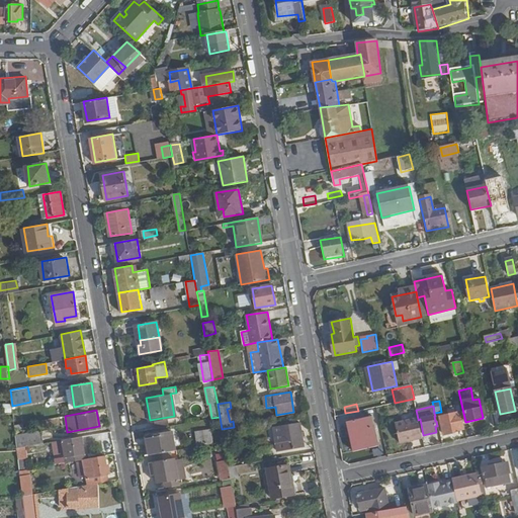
[(464,428),(461,412),(440,417),(444,435),(451,433),(451,431),(464,428)]
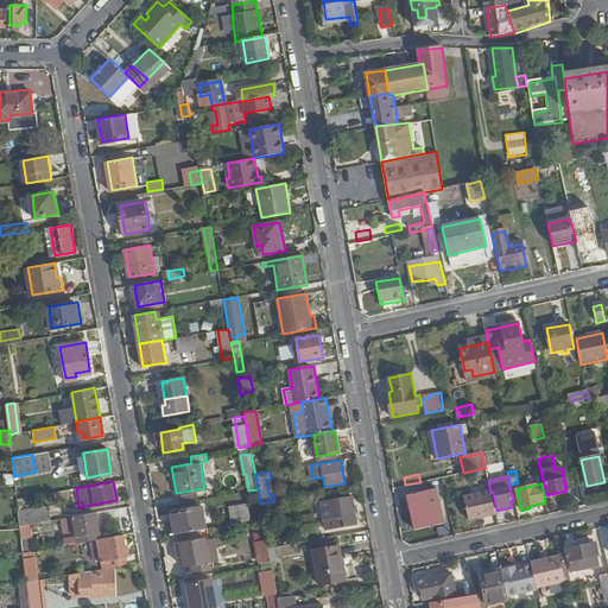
[(442,526),(435,491),(412,495),(418,531),(442,526)]
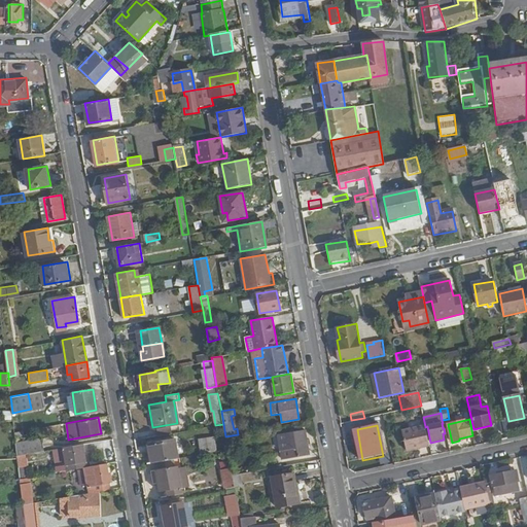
[(425,427),(425,426),(402,430),(408,451),(429,446),(425,427)]
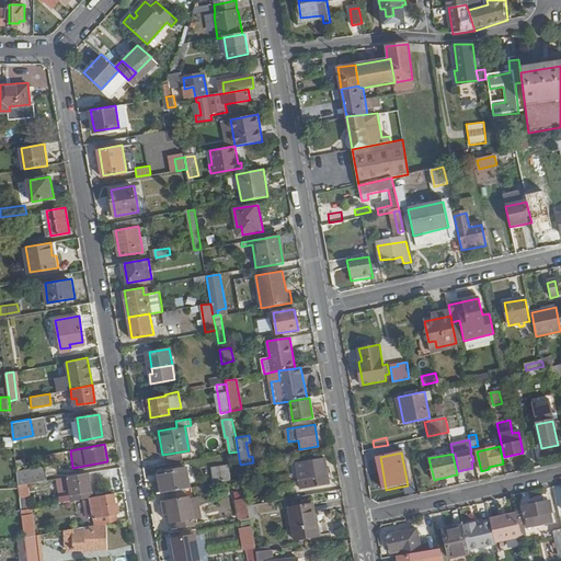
[(328,483),(323,458),(296,462),(298,480),(315,477),(317,485),(328,483)]
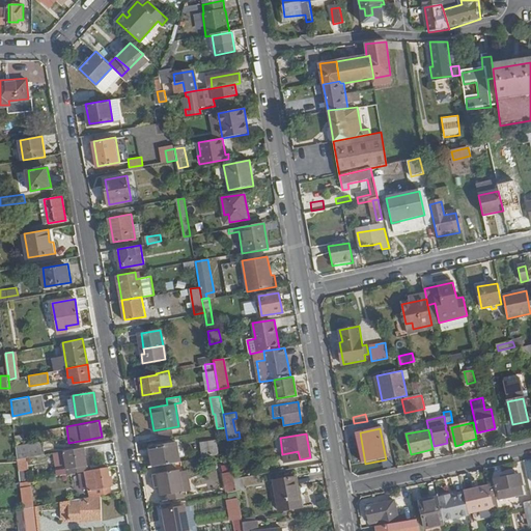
[(198,443),(201,456),(218,452),(215,439),(198,443)]
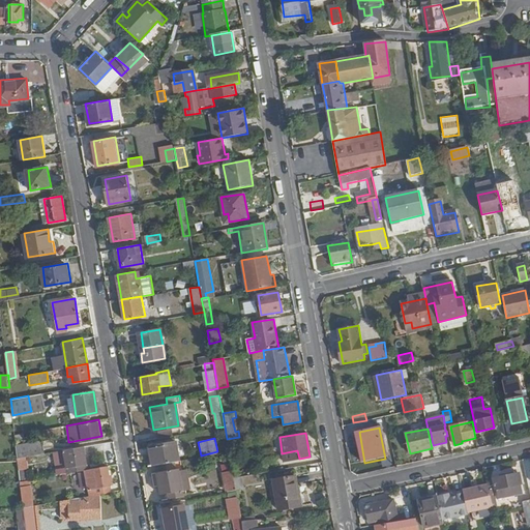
[(45,452),(42,440),(16,445),(18,458),(26,455),(45,452)]
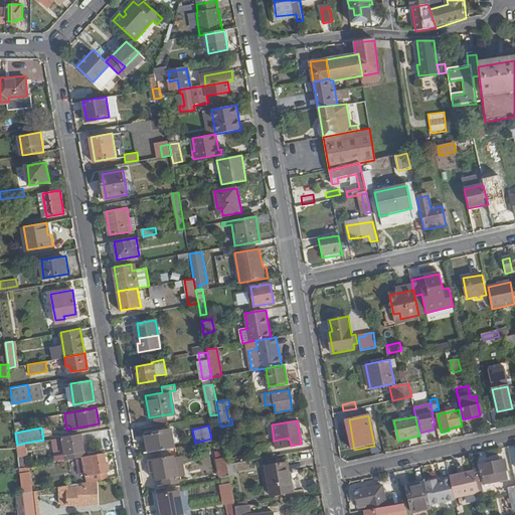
[(174,448),(171,428),(145,434),(148,452),(154,451),(168,449),(174,448)]
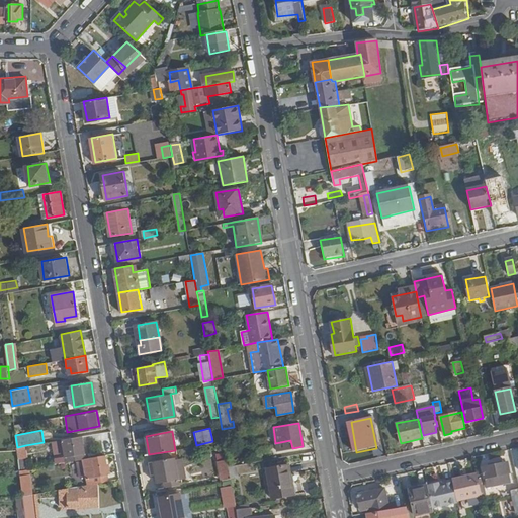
[(84,458),(80,436),(62,439),(66,461),(83,458),(84,458)]
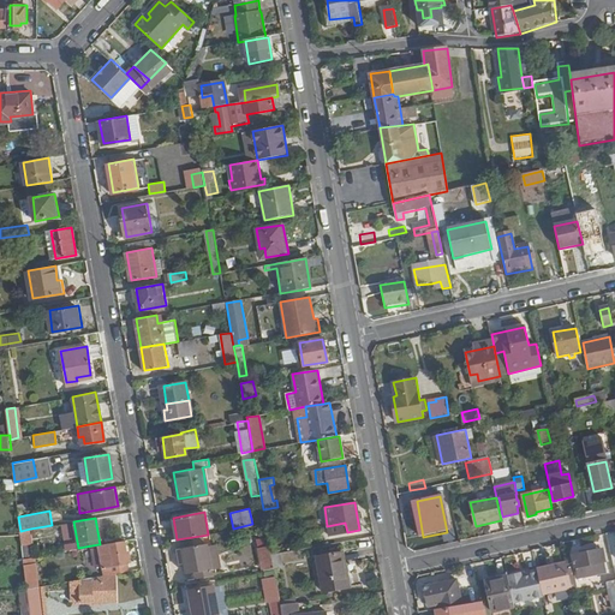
[(31,542),(30,529),(21,531),(22,543),(31,542)]
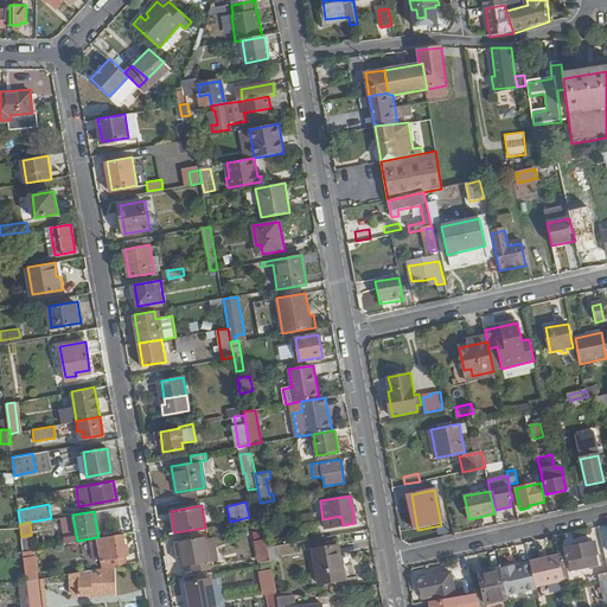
[(210,568),(204,538),(200,540),(198,529),(181,531),(184,542),(179,543),(184,566),(191,564),(192,570),(210,568)]
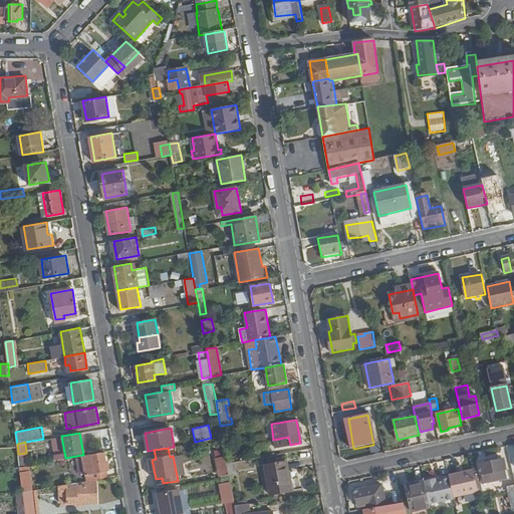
[(108,476),(104,452),(83,455),(82,455),(86,480),(97,478),(108,476)]
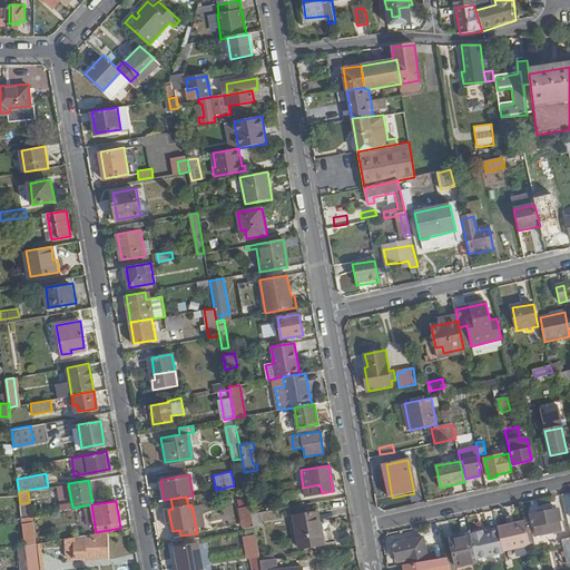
[(254,528),(251,505),(238,508),(243,529),(254,528)]
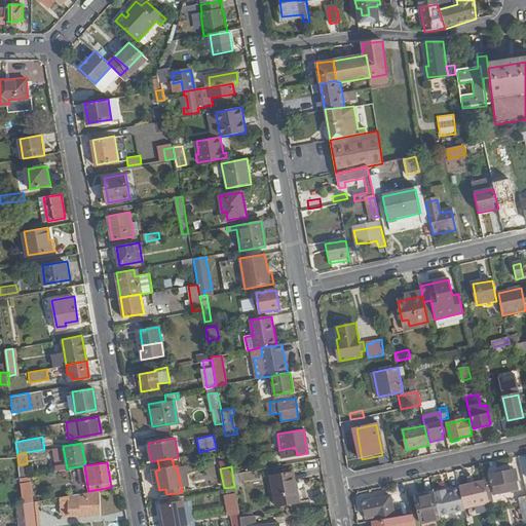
[(519,488),(515,470),(490,475),(493,487),(502,485),(503,491),(519,488)]
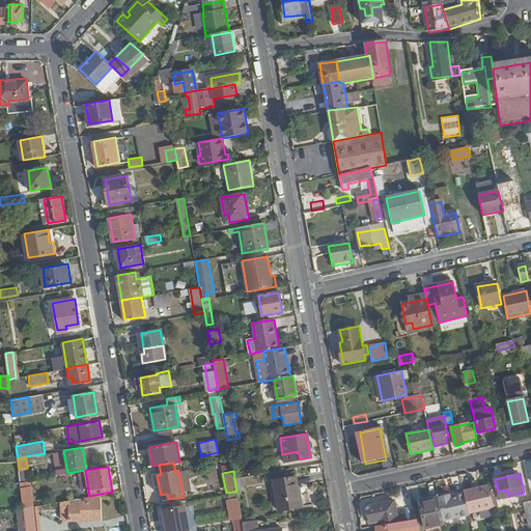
[(301,507),(298,487),(296,477),(273,480),(279,510),(301,507)]
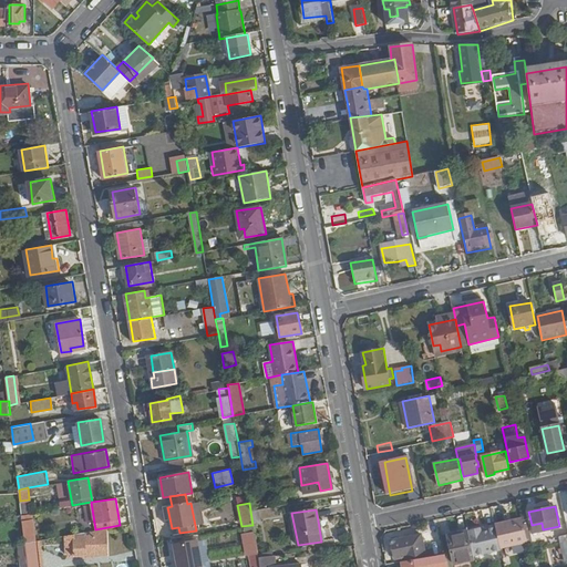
[(34,539),(32,517),(22,518),(24,540),(34,539)]
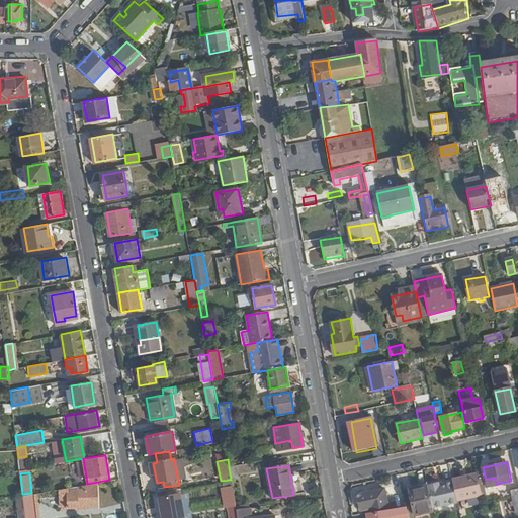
[(483,496),(478,477),(463,480),(462,478),(452,480),(457,501),(483,496)]
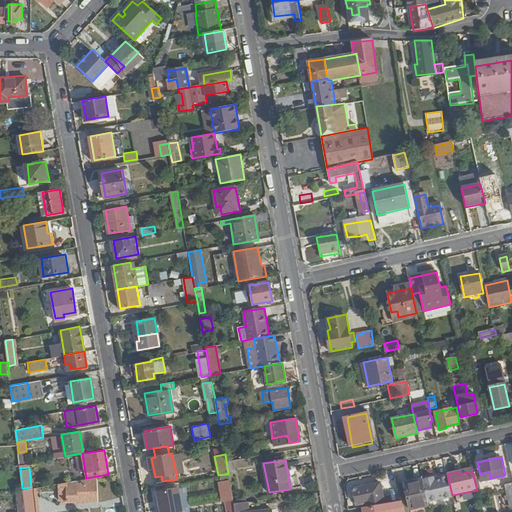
[(452,495),(447,474),(439,476),(439,478),(423,481),(427,503),(453,498),(452,495)]
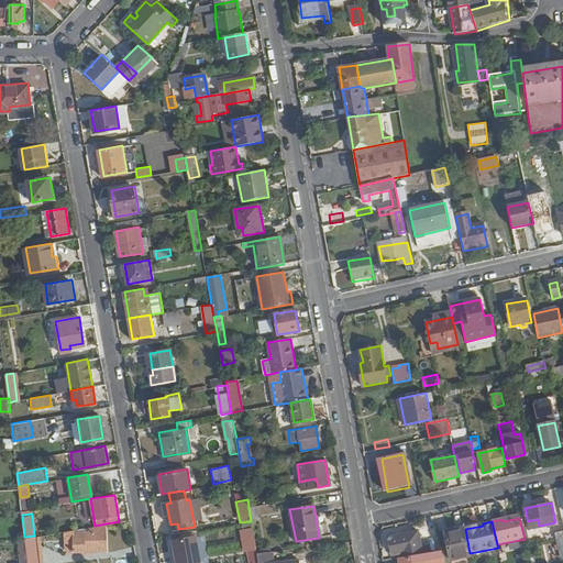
[(107,550),(107,523),(95,526),(76,528),(76,550),(107,550)]
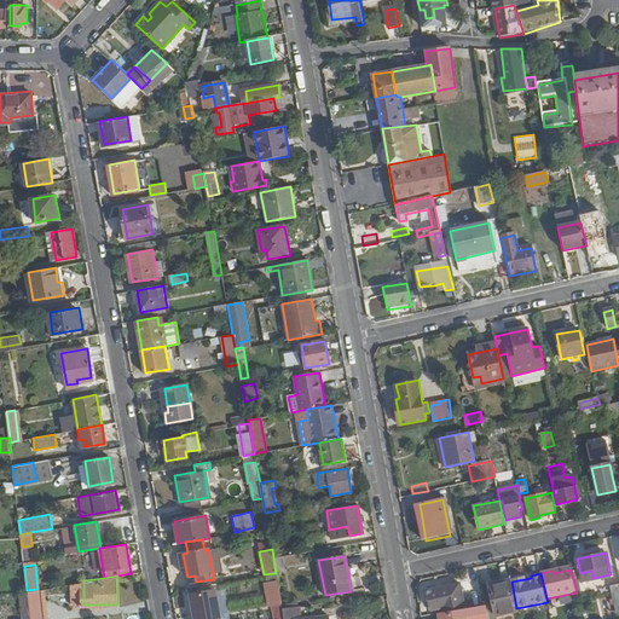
[(512,582),(510,579),(498,582),(498,585),(489,588),(495,615),(518,611),(516,608),(512,582)]
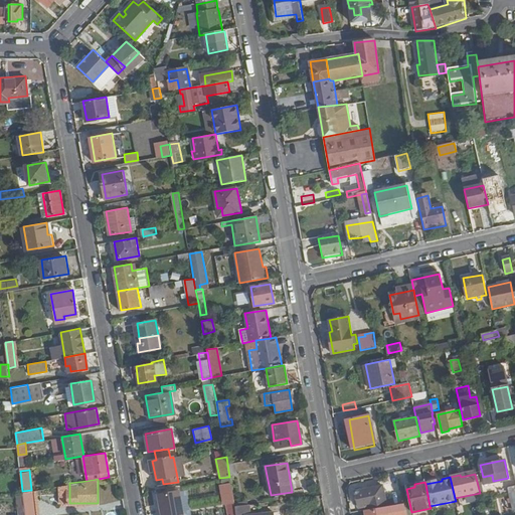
[(387,507),(383,486),(355,491),(358,507),(364,506),(365,510),(387,507)]
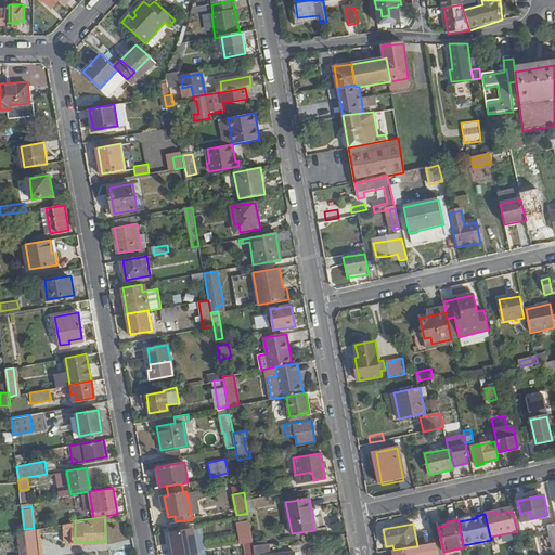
[(41,554),(38,527),(34,528),(24,529),(27,554),(41,554)]
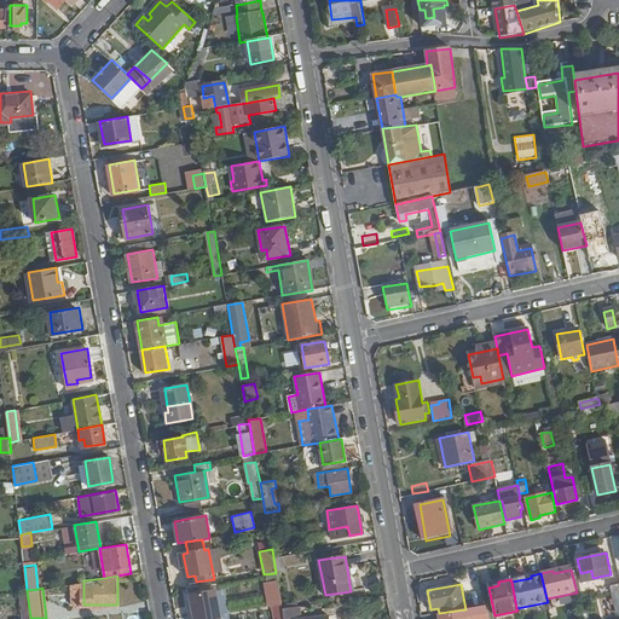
[(217,618),(213,593),(202,594),(202,591),(190,594),(194,618),(217,618)]
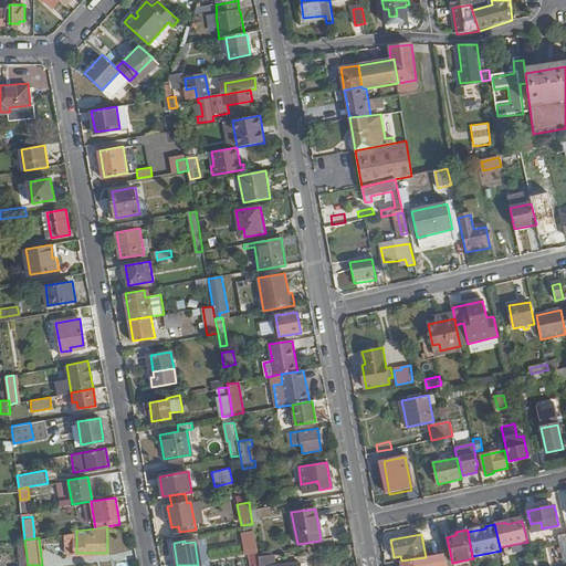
[(447,565),(444,554),(426,557),(401,561),(401,565),(447,565)]
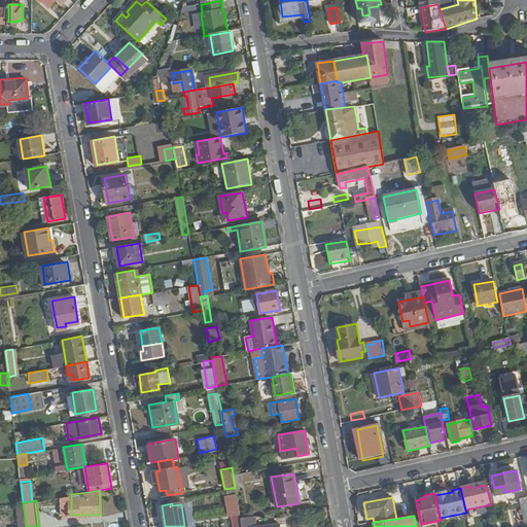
[(278,526),(279,525),(256,526),(256,517),(240,519),(242,526),(250,526),(278,526)]
